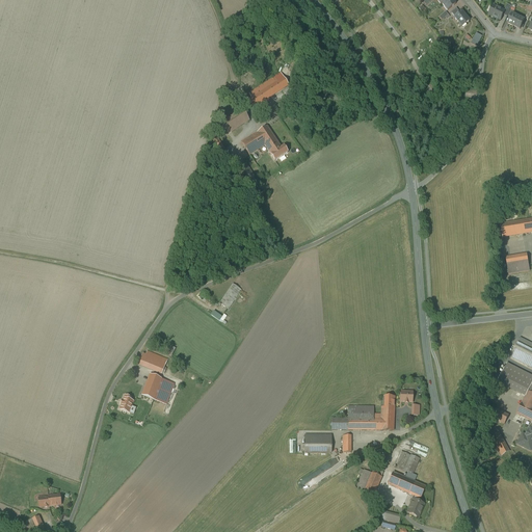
[(446,0),(442,4),(448,11),(455,4),(451,0),(446,0)]
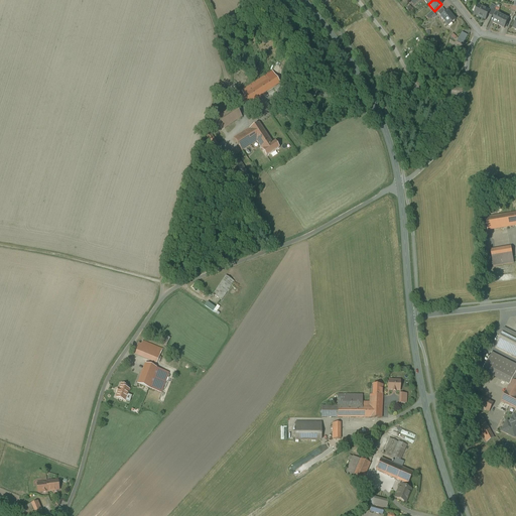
[(490,11),(479,6),(474,15),(486,20),(488,14),(490,11)]
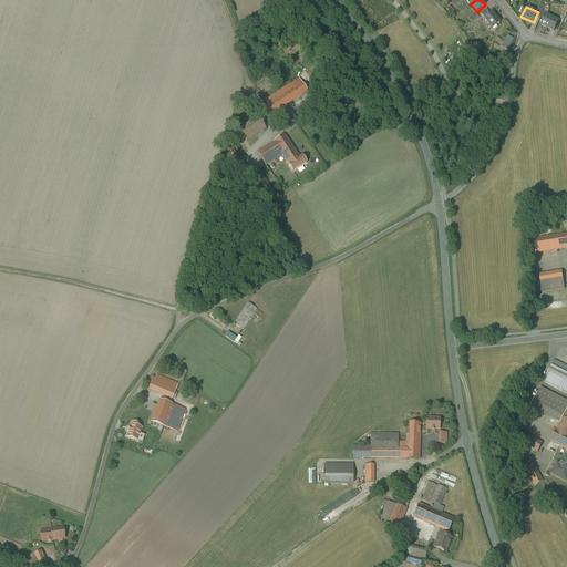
[(485,19),(490,14),(486,9),(481,13),(485,19)]
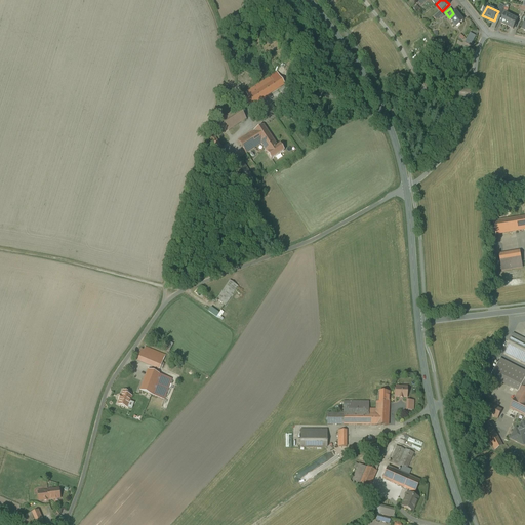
[(449,17),(448,17),(455,27),(462,22),(455,11),(453,13),(449,17)]
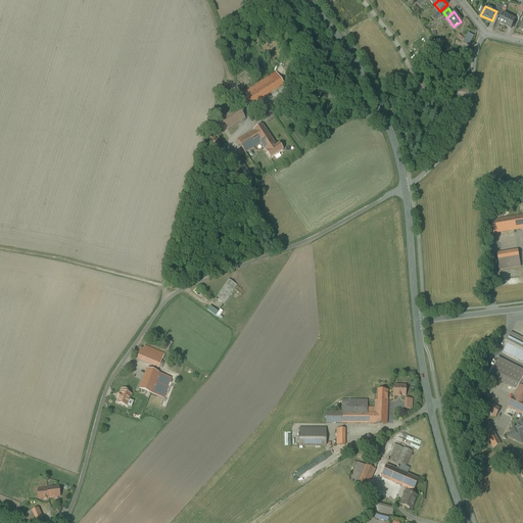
[(516,20),(504,14),(498,24),(505,27),(505,26),(512,30),(516,20)]
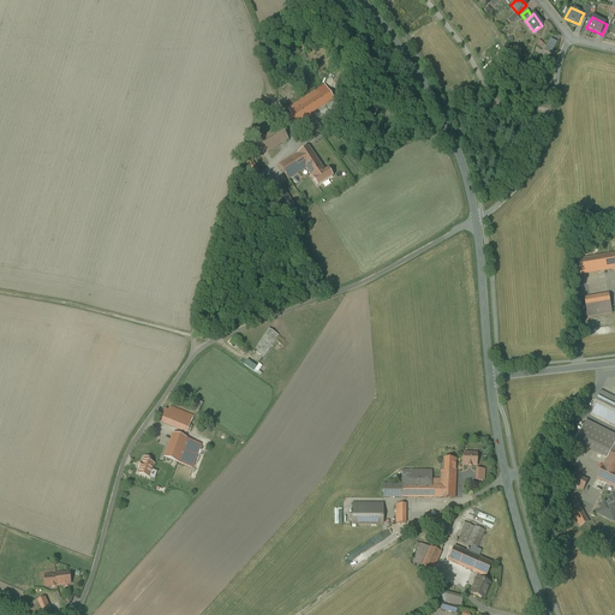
[(557,43),(550,40),(547,46),(554,49),(557,43)]
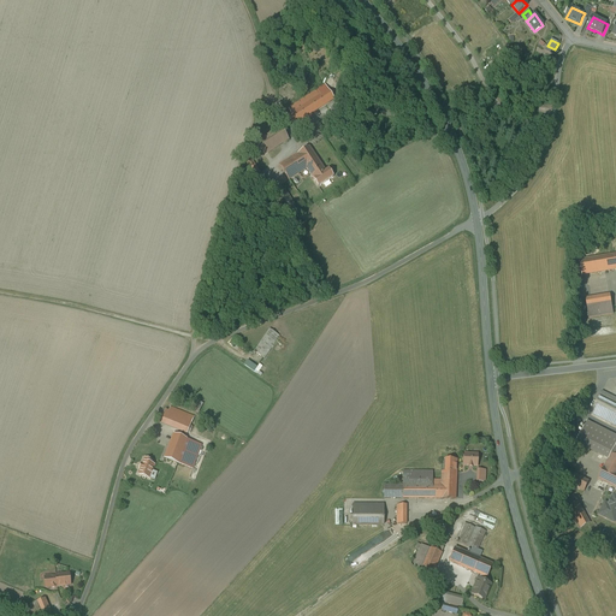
[(286,84),(283,84),(280,86),(278,88),(277,90),(277,94),(278,96),(282,99),(284,100),(288,100),(291,99),(294,96),(295,93),(294,89),(292,87),(290,84),(286,84)]
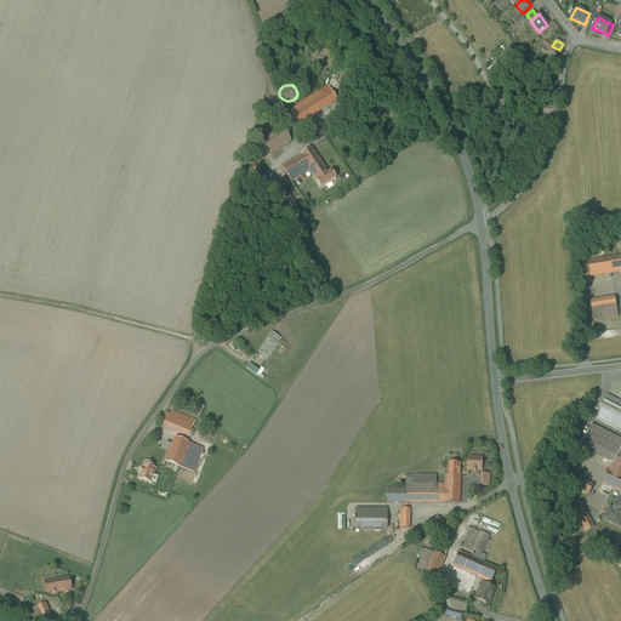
[(306,100),(291,109),(294,114),(290,118),(295,126),(337,101),(328,86),(306,100)]
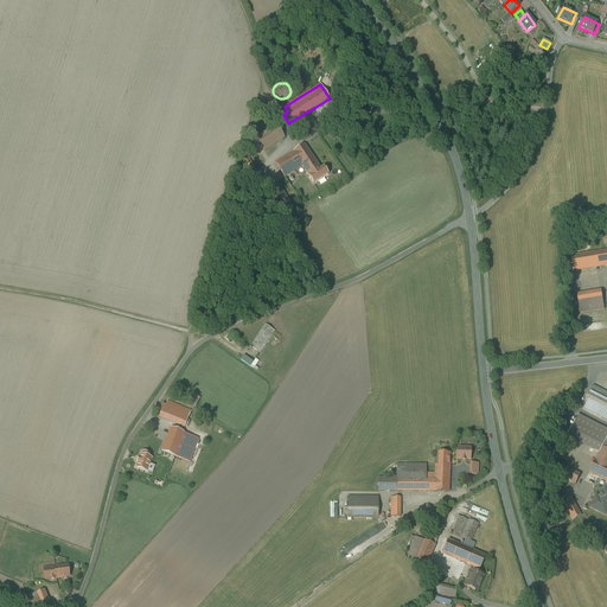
[(276,126),(247,145),(255,157),(285,138),(276,126)]
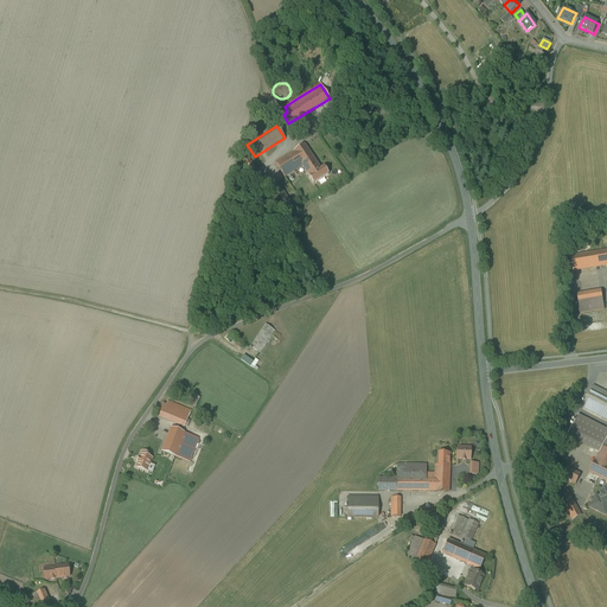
[(321,168),(305,145),(275,164),(285,177),(302,166),(308,177),(321,168)]
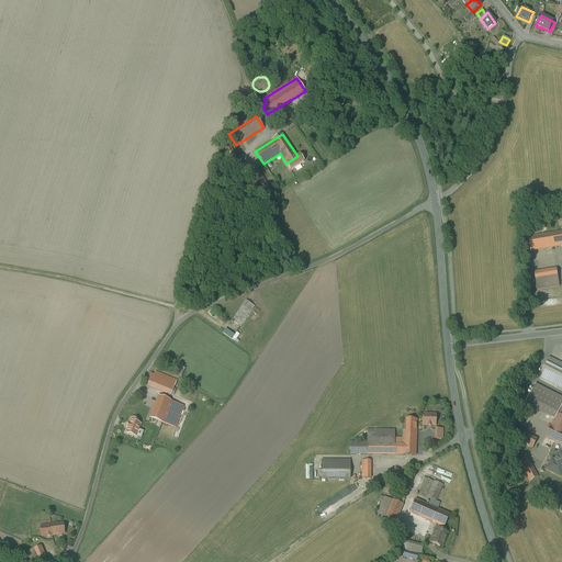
[(237,157),(231,146),(225,149),(232,161),(237,157)]
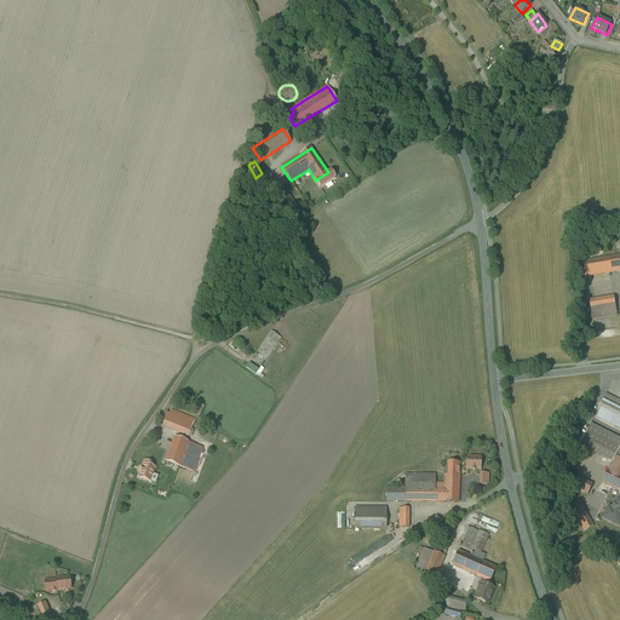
[(328,172),(315,181),(321,188),(336,178),(331,171),(328,172)]
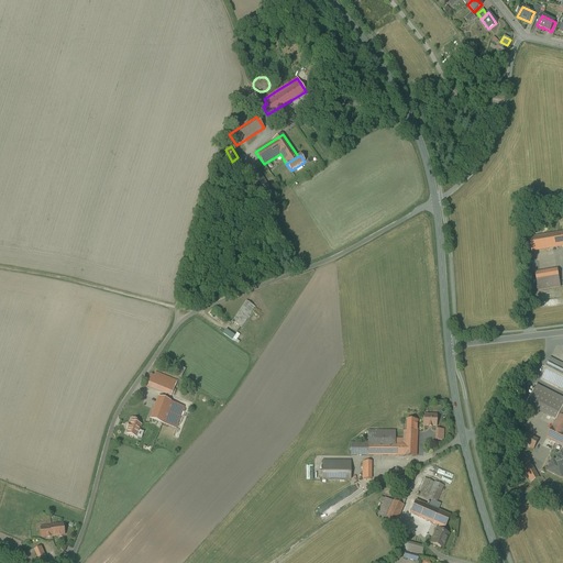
[(261,174),(253,178),(264,196),(272,190),(261,174)]
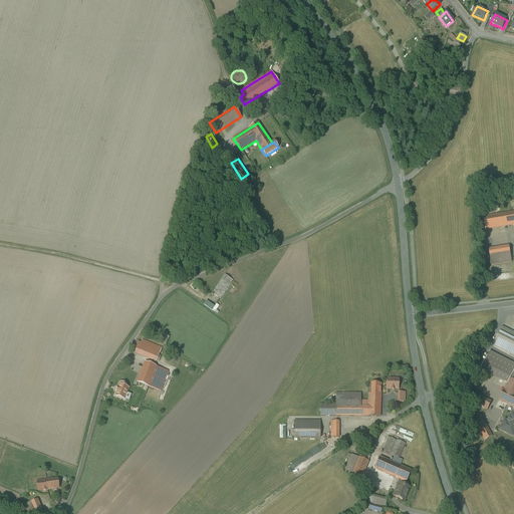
[(254,184),(244,190),(247,195),(257,188),(254,184)]
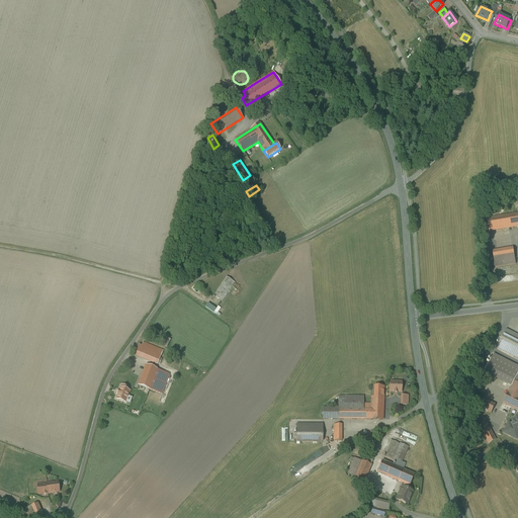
[(517,213),(488,219),(490,232),(517,227),(517,213)]
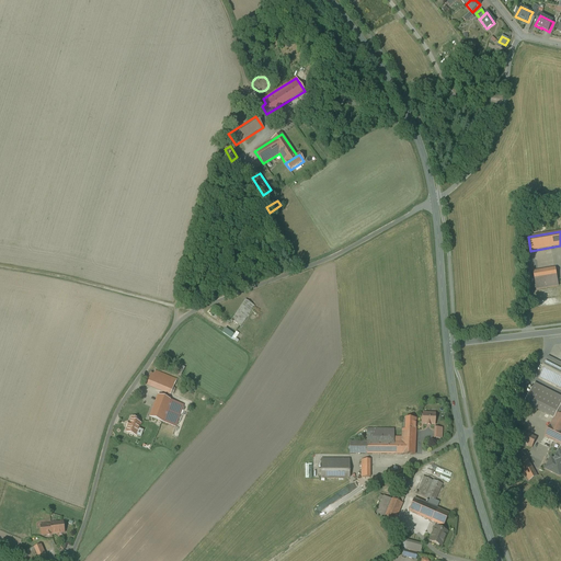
[(556,268),(534,272),(536,289),(559,286),(556,268)]
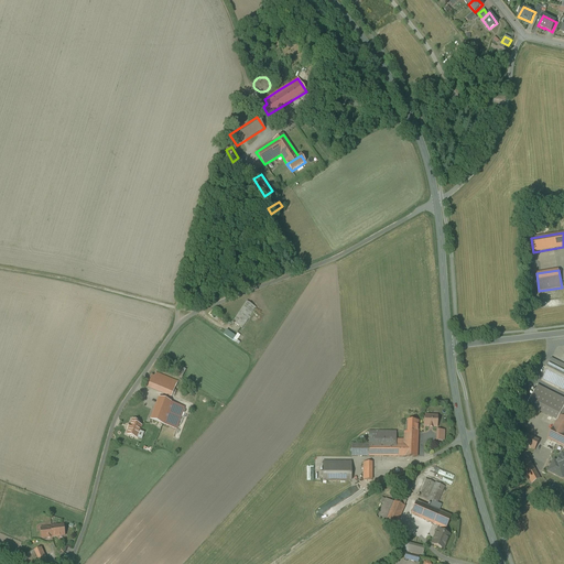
[(249,312),(243,307),(234,323),(239,326),(249,312)]
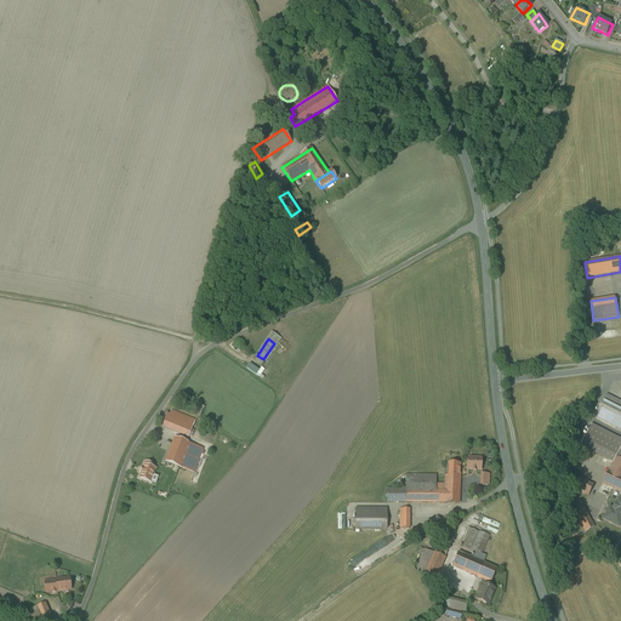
[(620,402),(607,396),(596,417),(620,429),(620,402)]
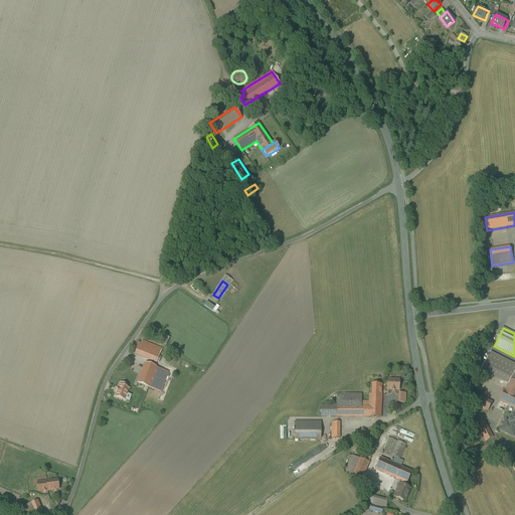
[(161,352),(138,343),(134,353),(156,362),(161,352)]
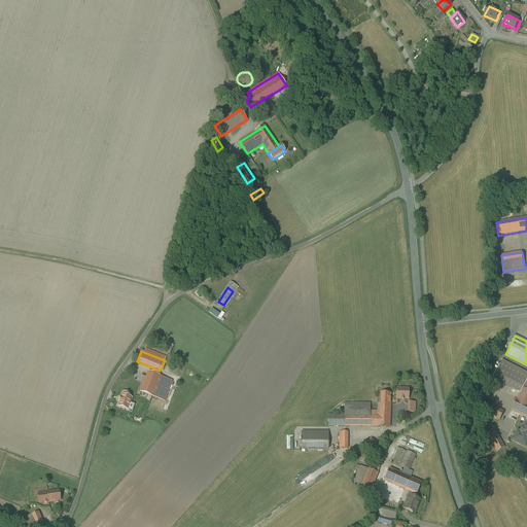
[(526,381),(526,373),(502,360),(493,379),(521,393),(524,388),(526,381)]
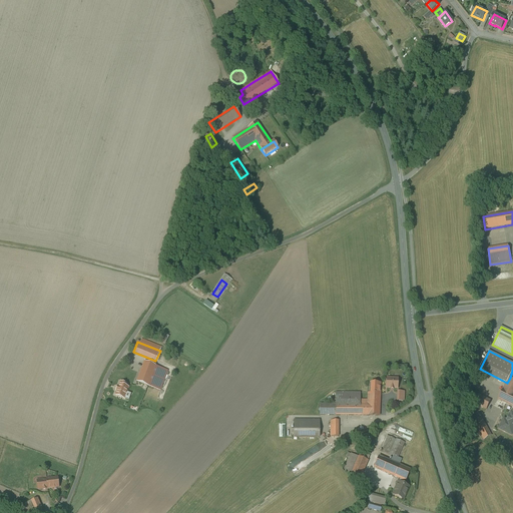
[(162,369),(144,362),(139,377),(137,382),(148,386),(155,389),(162,369)]
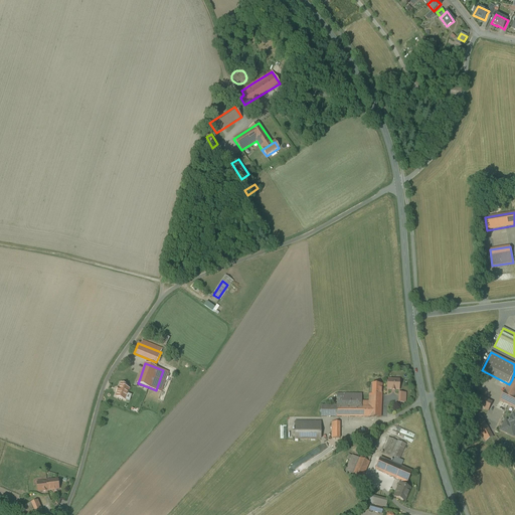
[(130,374),(124,372),(120,380),(131,384),(132,381),(138,383),(140,378),(134,376),(134,375),(130,373),(130,374)]
